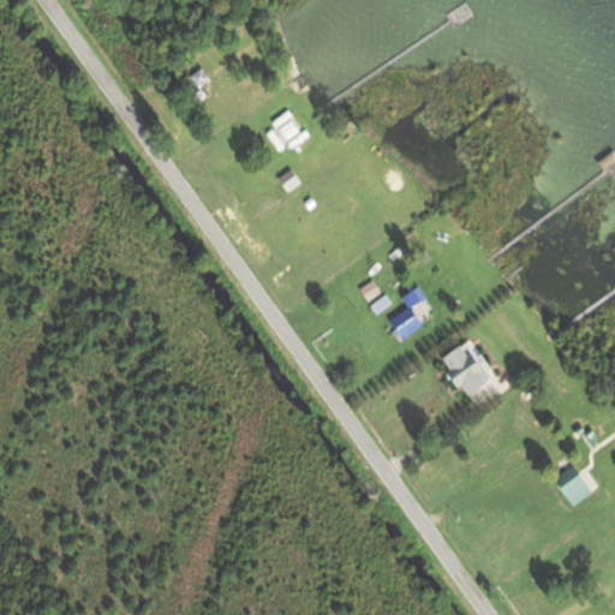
[(473,17),(466,4),(446,16),(453,29),(473,17)]
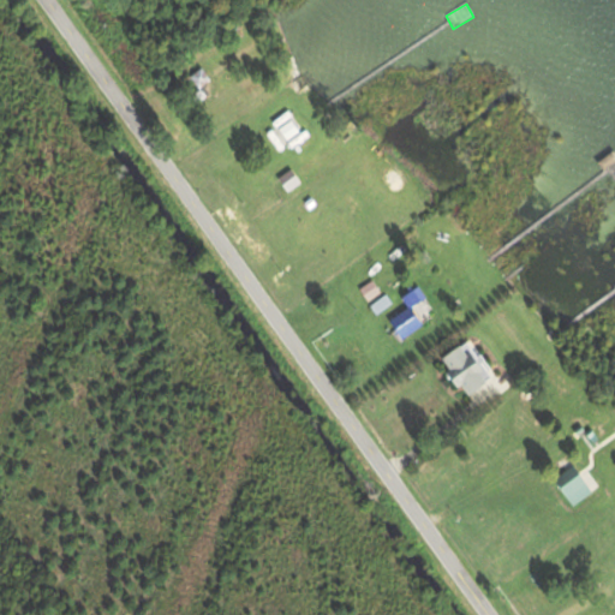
[(614,160),(609,153),(595,163),(602,173),(610,166),(614,172),(614,160)]
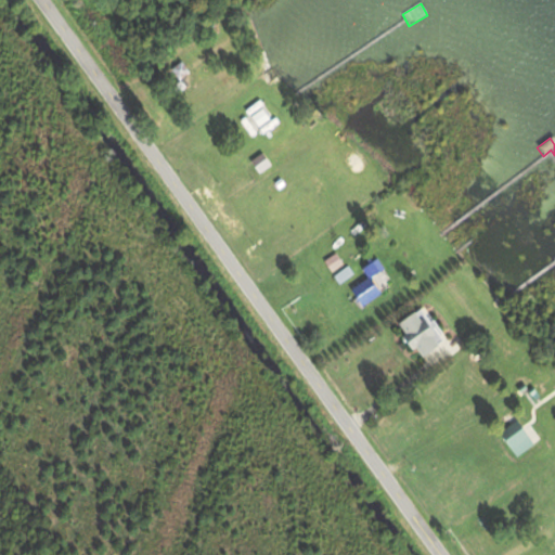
[(331,273),(343,265),(335,254),(323,262),(331,273)]
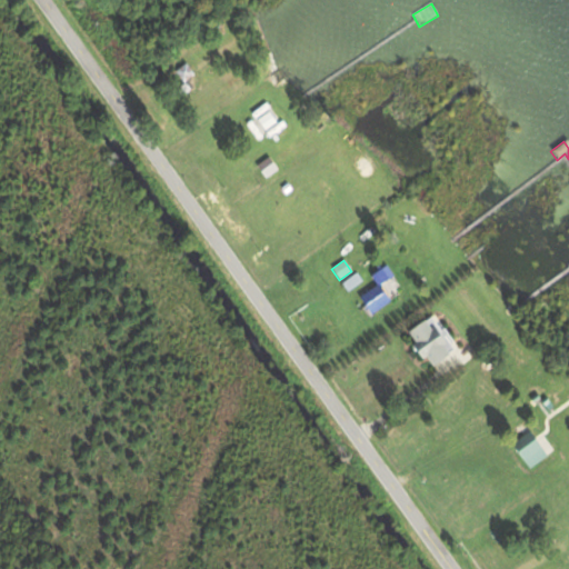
[(390,277),(383,267),(369,276),(375,286),(390,277)]
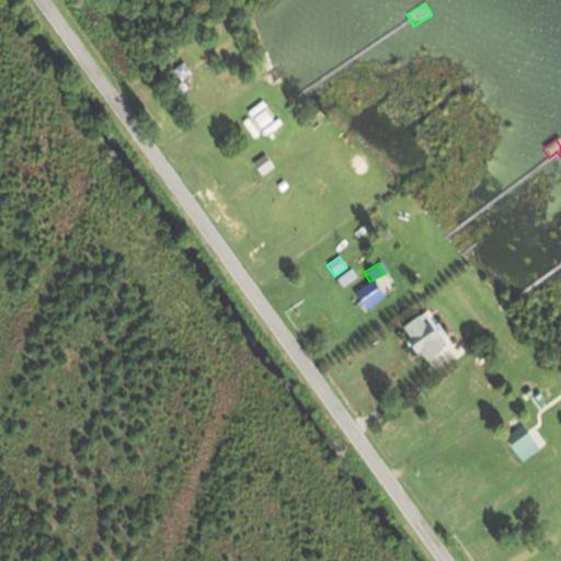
[(341,286),(354,277),(350,271),(336,279),(341,286)]
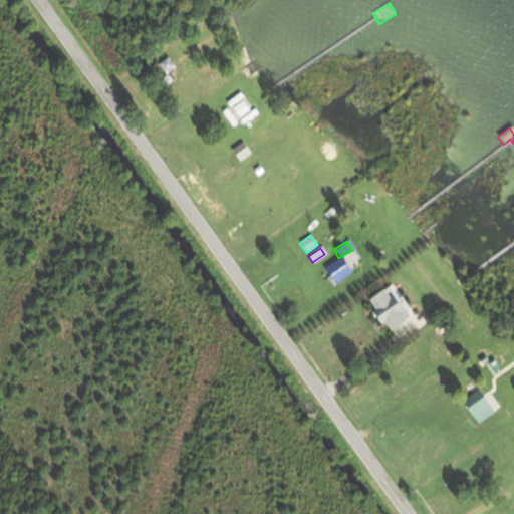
[(349,270),(340,262),(325,277),(333,285),(349,270)]
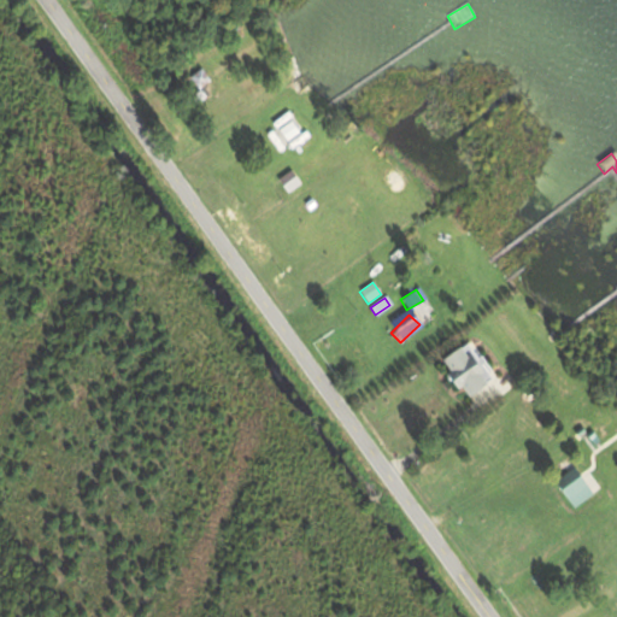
[(465,399),(485,378),(453,346),(433,366),(465,399)]
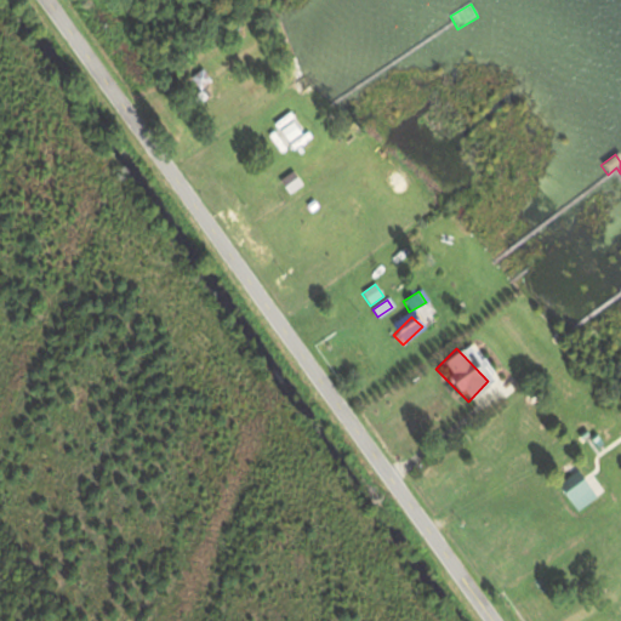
[(575,512),(594,497),(576,472),(557,488),(575,512)]
